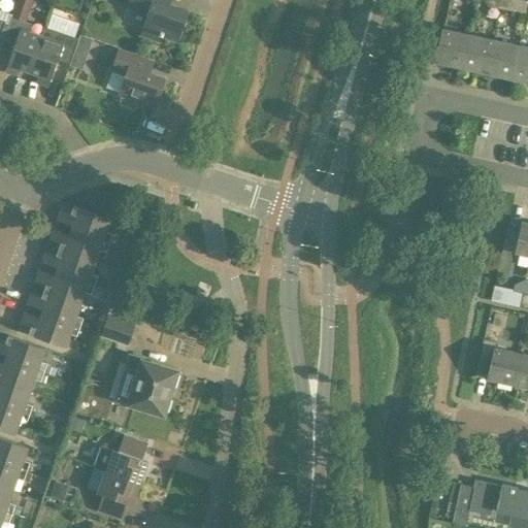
[(27,19),(30,0),(17,0),(14,15),(27,19)]
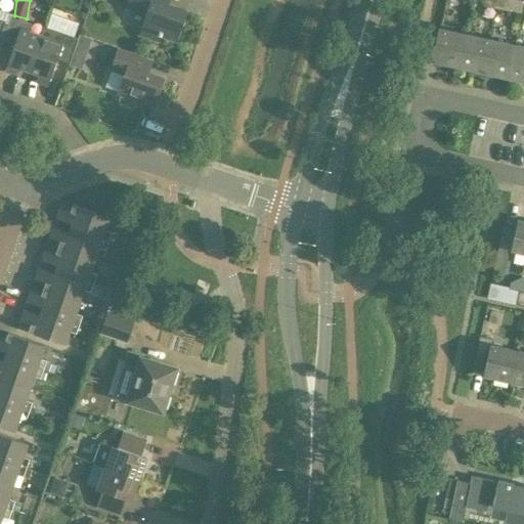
[(160,41),(162,35),(177,40),(187,10),(158,0),(128,0),(126,6),(146,13),(139,34),(160,41)]
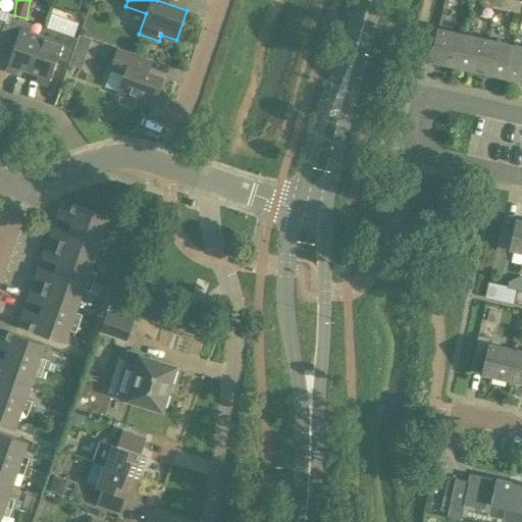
[(482,0),(481,6),(494,9),(497,0),(482,0)]
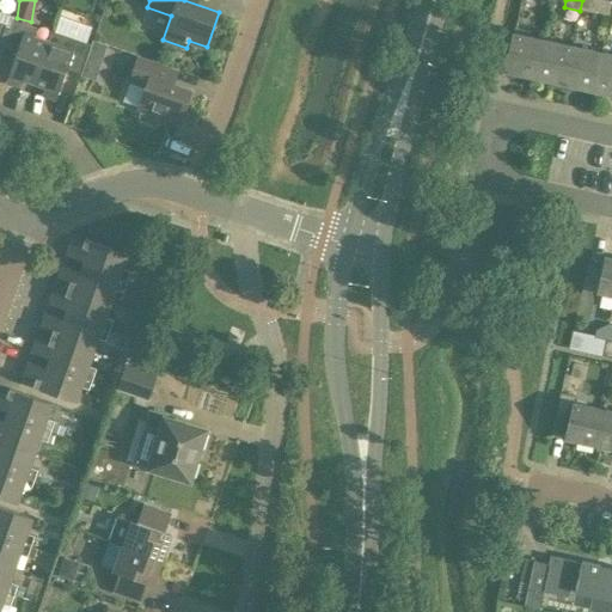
[(611,1),(609,0),(582,0),(580,11),(594,13),(595,12),(609,16),(611,1)]
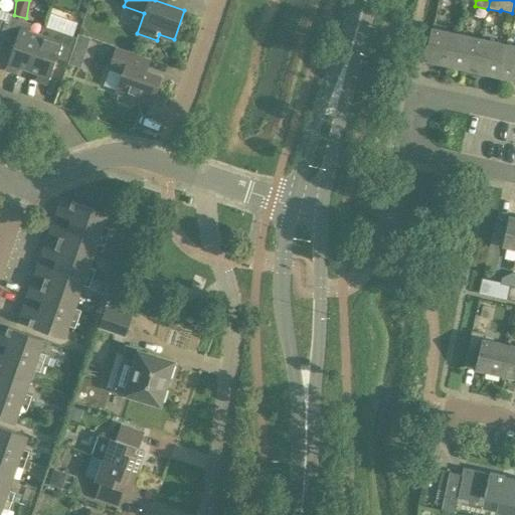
[(17,72),(19,68),(27,71),(40,36),(27,31),(30,23),(11,16),(9,22),(8,22),(0,45),(0,46),(3,39),(14,42),(6,67),(17,72)]
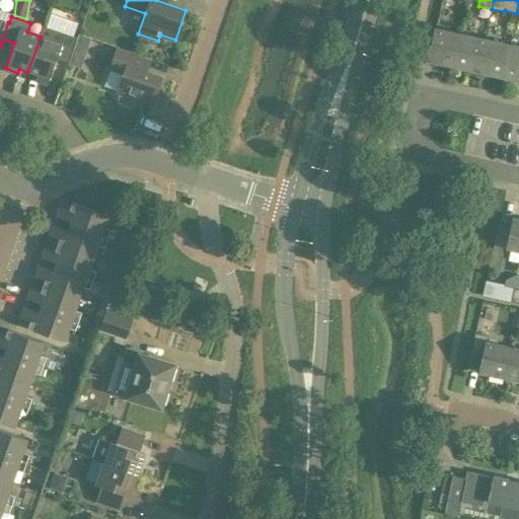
[(0,46),(8,22),(0,18),(0,46)]
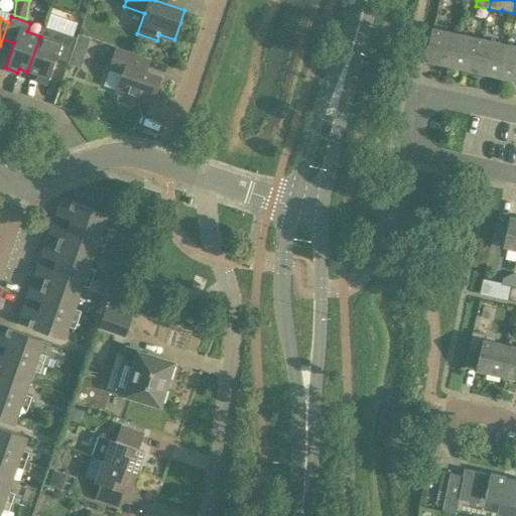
[(36,79),(47,83),(56,57),(69,61),(77,38),(65,34),(66,33),(43,26),(40,36),(27,72),(37,75),(36,79)]
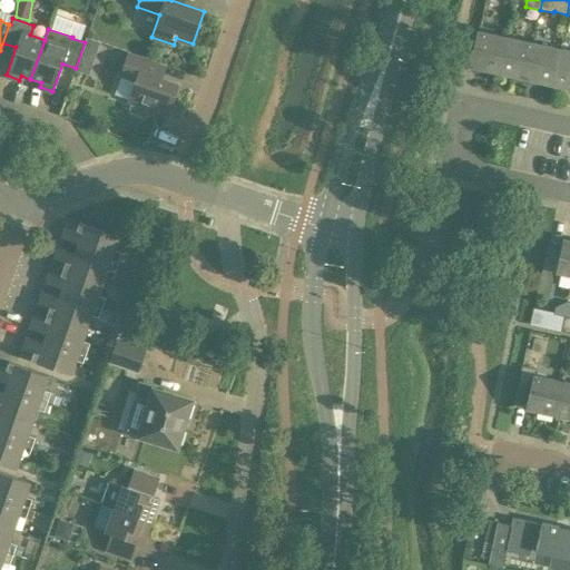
[(498,74),(505,37),(478,30),(470,67),(498,74)]
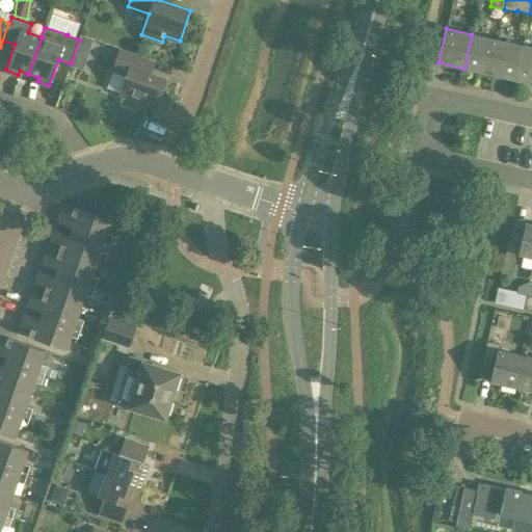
[(489,74),(498,40),(472,34),(464,69),(489,74)]
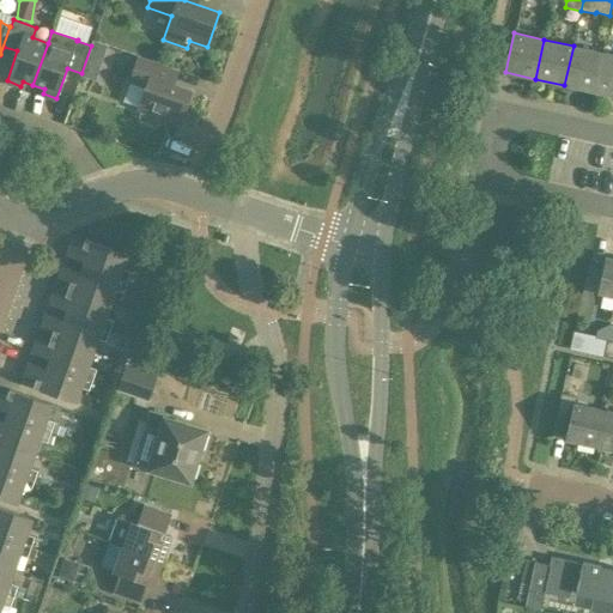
[(93,42),(89,55),(99,59),(104,44),(93,42)]
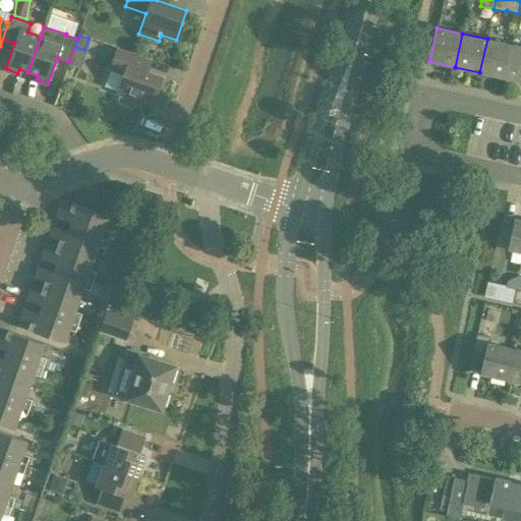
[(505,78),(512,45),(487,39),(479,72),(505,78)]
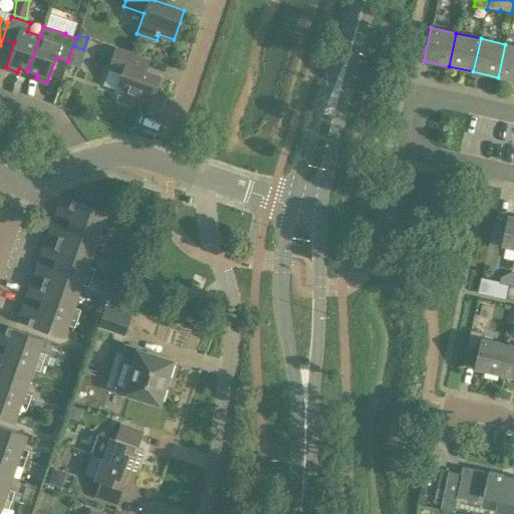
[(513,80),(513,45),(505,44),(498,77),(513,80)]
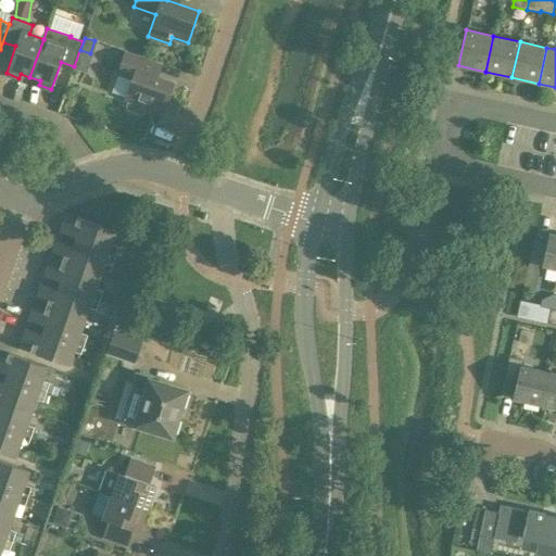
[(163,112),(174,83),(151,74),(156,62),(125,51),(117,73),(133,78),(126,99),(128,100),(126,106),(128,111),(138,114),(143,112),(146,105),(163,112)]
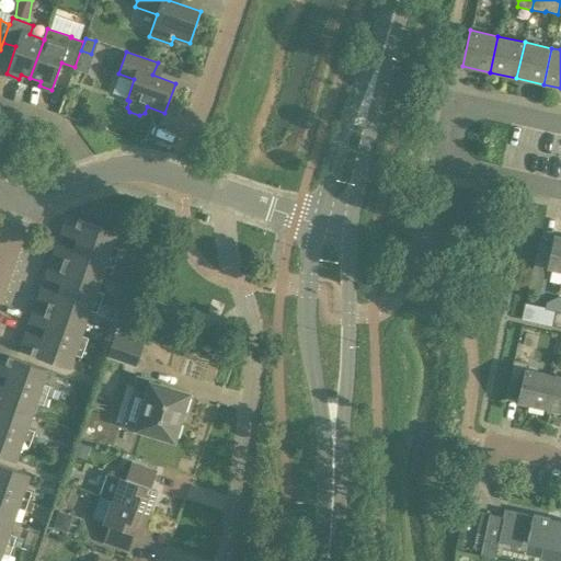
[(113,245),(117,232),(78,218),(76,225),(65,220),(60,233),(77,239),(76,243),(116,258),(119,248),(113,245)]
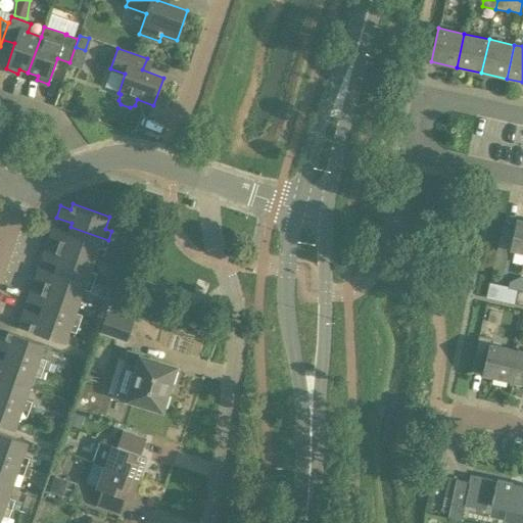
[(522,252),(522,220),(518,220),(511,250),(522,252)]
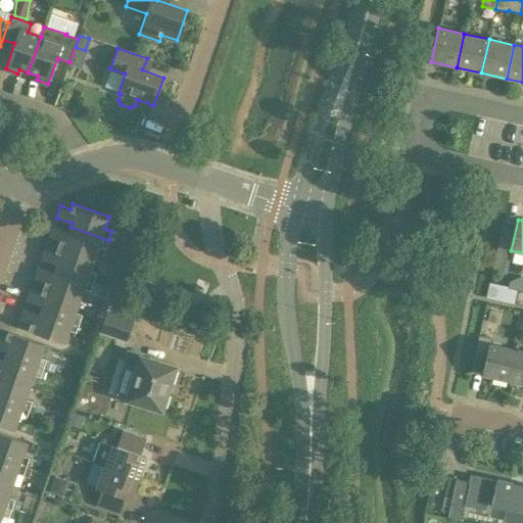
[(99,247),(105,249),(108,240),(70,227),(68,231),(53,226),(49,237),(59,240),(58,246),(95,258),(99,247)]
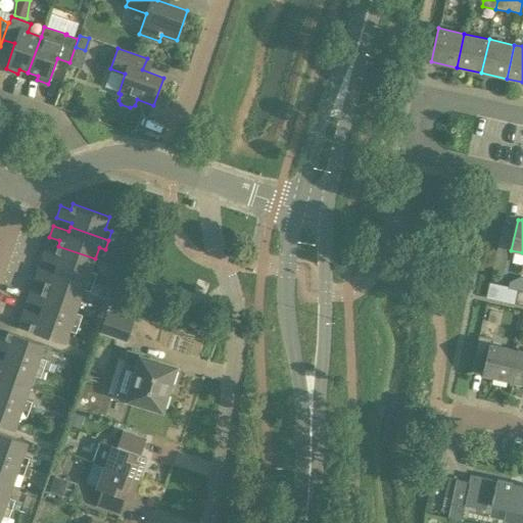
[(45,247),(42,258),(57,265),(55,269),(94,282),(97,273),(91,271),(95,258),(58,246),(56,251),(45,247)]
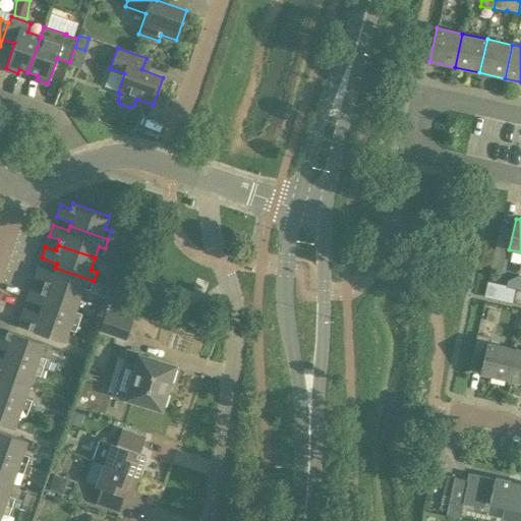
[(83,287),(91,290),(94,281),(55,268),(54,272),(39,267),(35,278),(45,281),(43,286),(79,299),(83,287)]
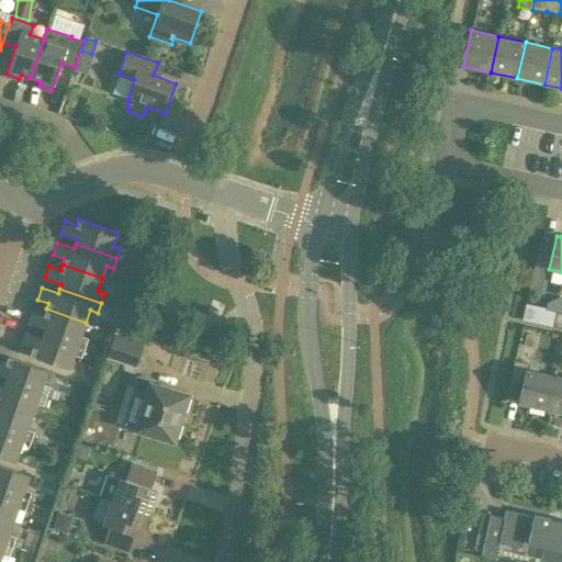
[(561,314),(526,305),(523,319),(561,327),(561,314)]
